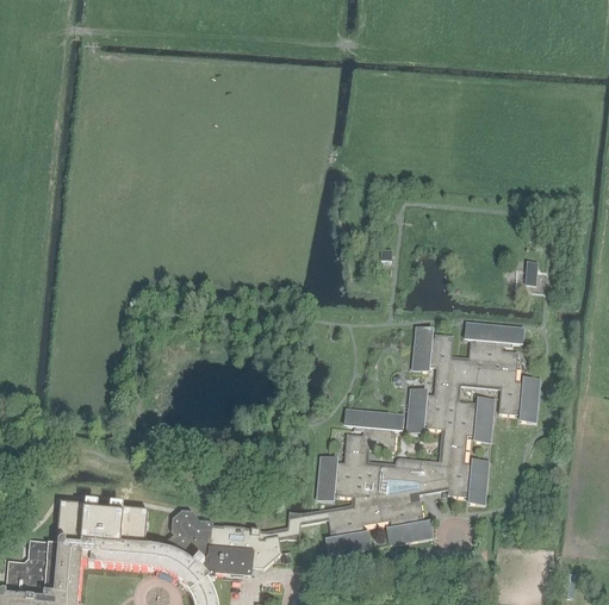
[(391,260),(391,245),(377,245),(376,260),(391,260)]
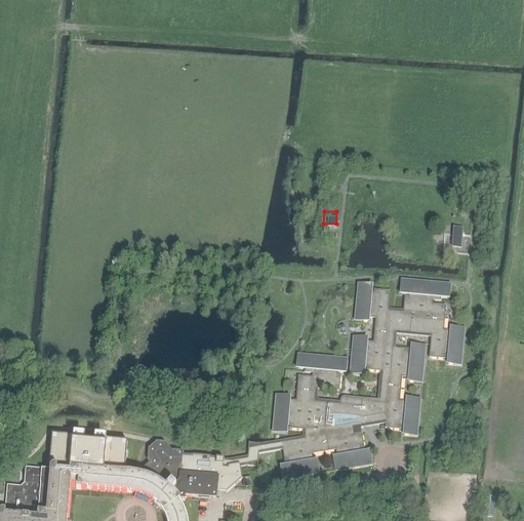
[(457,225),(456,236),(465,237),(467,217),(457,216),(457,225)]
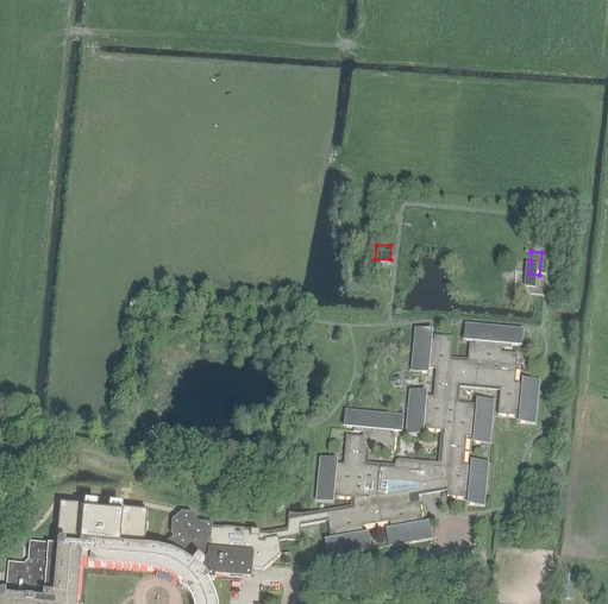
[(301,515),(302,513),(296,511),(295,539),(300,539),(301,521),(328,516),(331,534),(336,533),(336,536),(326,538),(330,553),(371,546),(368,530),(364,530),(363,523),(390,518),(392,526),(388,527),(390,542),(432,535),(430,520),(420,521),(420,518),(424,517),(419,490),(449,485),(447,492),(467,495),(467,490),(469,491),(469,499),(484,501),(488,459),(472,458),(471,461),(464,461),(467,433),(474,434),(474,438),(489,439),(493,397),(477,396),(476,406),(474,404),(474,401),(456,400),(457,381),(500,384),(497,410),(516,411),(516,408),(520,408),(519,417),(534,419),(538,377),(522,376),(522,379),(514,378),(516,350),(501,348),(502,344),(511,345),(511,340),(520,341),(521,326),(465,321),(464,337),(472,338),(472,340),(469,340),(468,358),(450,357),(452,334),(433,332),(433,337),(431,335),(431,327),(415,326),(412,367),(427,369),(427,365),(436,365),(433,394),(426,392),(426,389),(411,388),(407,429),(422,431),(424,421),(426,422),(426,426),(444,427),(440,460),(401,457),(400,457),(399,457),(399,458),(397,458),(396,459),(396,460),(395,461),(395,465),(365,463),(367,447),(394,450),(395,431),(392,431),(392,428),(401,428),(402,413),(346,408),(345,425),(353,425),(353,428),(363,429),(362,434),(346,433),(344,461),(337,461),(337,457),(321,455),(318,497),(333,498),(334,490),(337,490),(337,494),(355,496),(353,505),(301,515)]
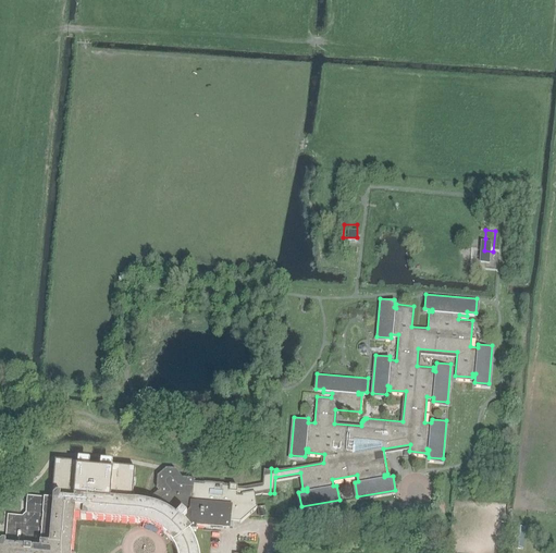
[(7,547),(26,549),(26,552),(29,552),(72,552),(76,514),(82,515),(82,517),(87,518),(87,517),(94,517),(94,518),(141,523),(144,523),(145,523),(148,524),(151,525),(156,527),(157,527),(159,528),(160,528),(162,530),(164,532),(168,535),(169,536),(172,539),(173,541),(176,545),(176,548),(178,552),(200,552),(200,550),(199,547),(198,543),(197,540),(195,537),(194,533),(192,531),(190,529),(192,528),(197,529),(197,524),(230,527),(231,519),(242,520),(248,514),(258,505),(256,493),(262,492),(263,492),(270,493),(271,468),(264,468),(263,483),(247,487),(246,487),(238,484),(238,483),(231,483),(231,484),(224,483),(224,482),(205,480),(205,482),(195,481),(195,476),(183,475),(176,467),(167,466),(158,474),(157,484),(160,488),(145,501),(131,500),(131,493),(133,493),(134,483),(132,482),(132,477),(134,477),(135,467),(118,466),(113,466),(113,470),(101,469),(89,468),(78,467),(78,463),(74,463),(57,461),(57,462),(56,470),(58,470),(58,471),(57,478),(54,478),(54,487),(57,487),(56,491),(56,493),(57,494),(54,496),(54,498),(45,496),(45,498),(29,495),(27,511),(24,515),(9,514),(11,515),(9,547),(7,547)]
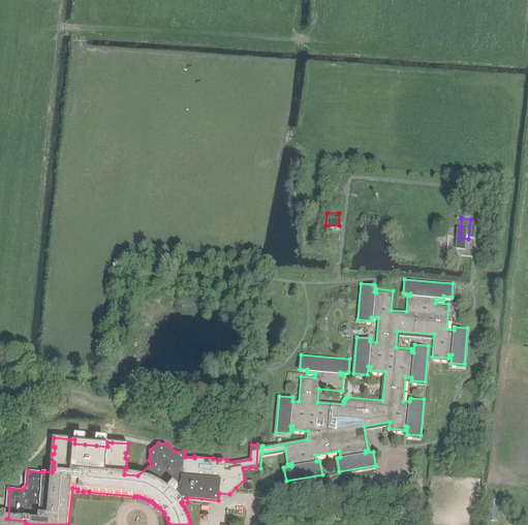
[(498,519),(500,499),(491,499),(489,518),(498,519)]
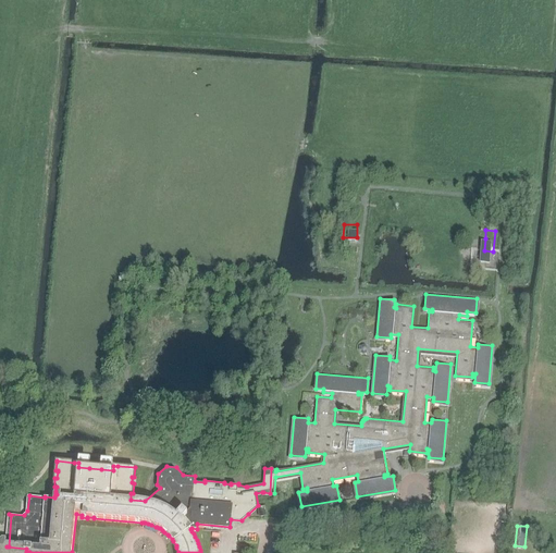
[(7,542),(3,541),(0,544),(0,545),(0,552),(29,552),(26,552),(26,549),(7,547),(7,542)]
